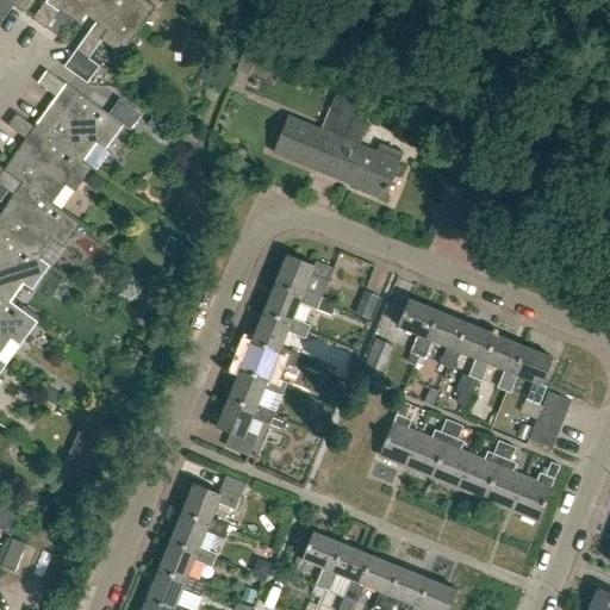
[(4,0),(22,12),(30,0),(4,0)]
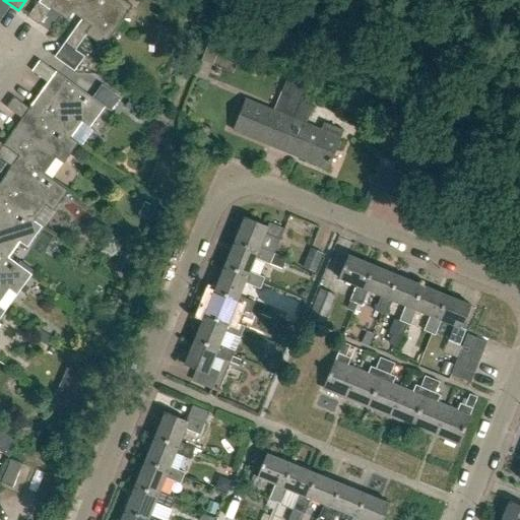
[(40,0),(27,17),(24,21),(35,28),(38,24),(50,8),(67,20),(76,9),(74,8),(80,0),(40,0)]
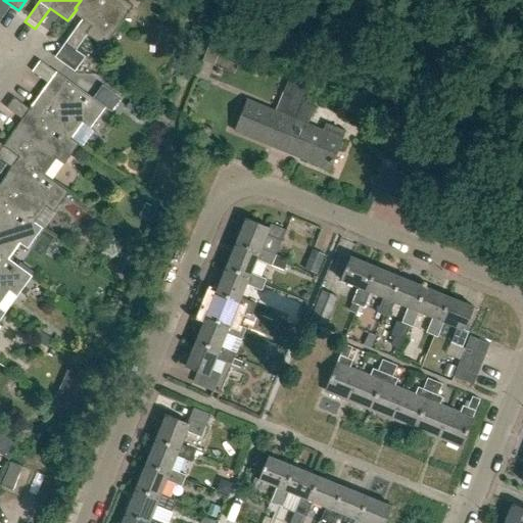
[(77,9),(85,15),(64,43),(75,50),(87,35),(104,47),(129,12),(111,0),(81,0),(75,8),(77,9)]
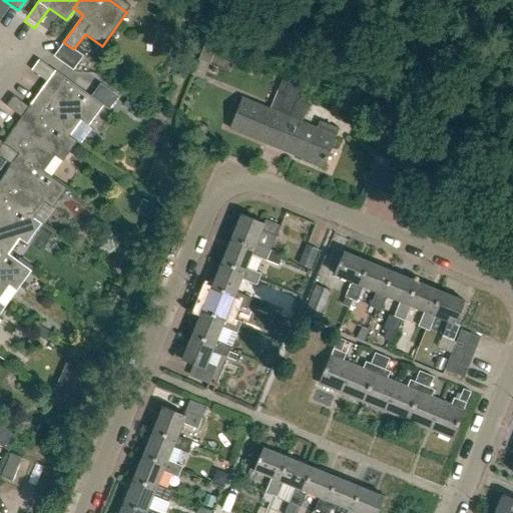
[(62,130),(74,115),(88,125),(103,105),(55,70),(54,71),(47,65),(39,60),(38,60),(31,70),(47,81),(29,106),(62,131),(62,130)]
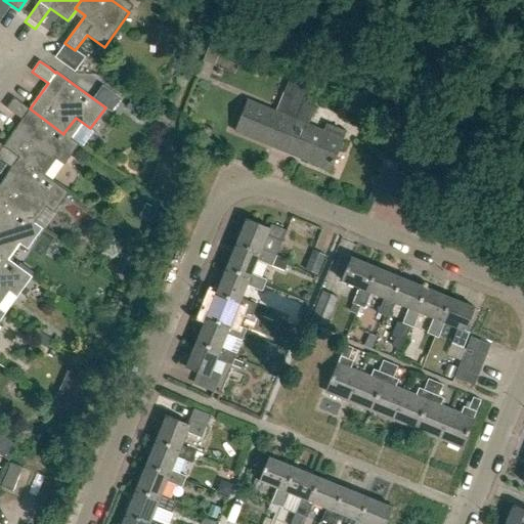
[(102,86),(93,98),(105,107),(112,112),(120,99),(102,86)]
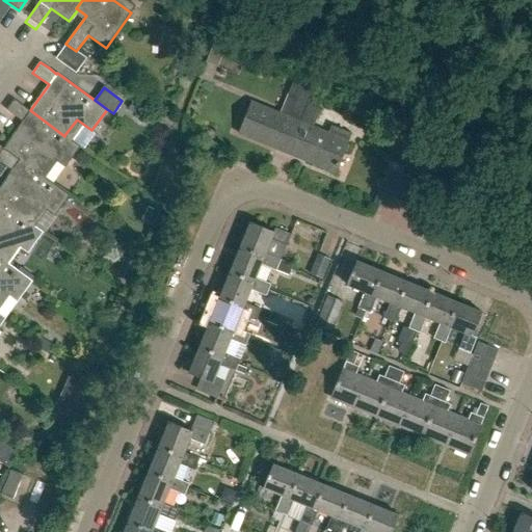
[(64,136),(30,110),(14,99),(5,109),(22,121),(3,148),(37,174),(38,173),(50,156),(64,167),(80,147),(64,135),(64,136)]
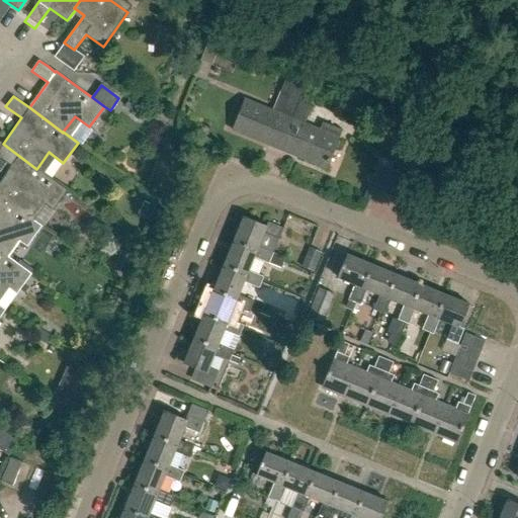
[(280,146),(299,99),(298,99),(291,116),(244,98),(232,128),(269,144),(270,142),(280,146)]
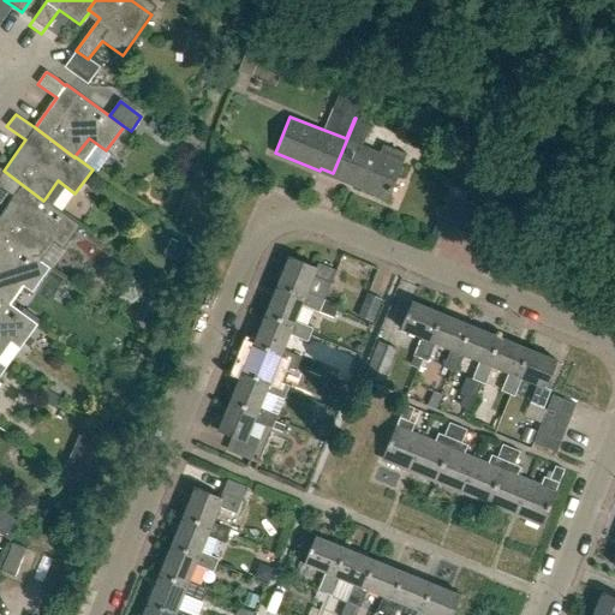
[(356,118),(333,173),(345,178),(344,180),(388,198),(402,162),(407,153),(384,144),(380,154),(362,145),(370,124),(356,118)]
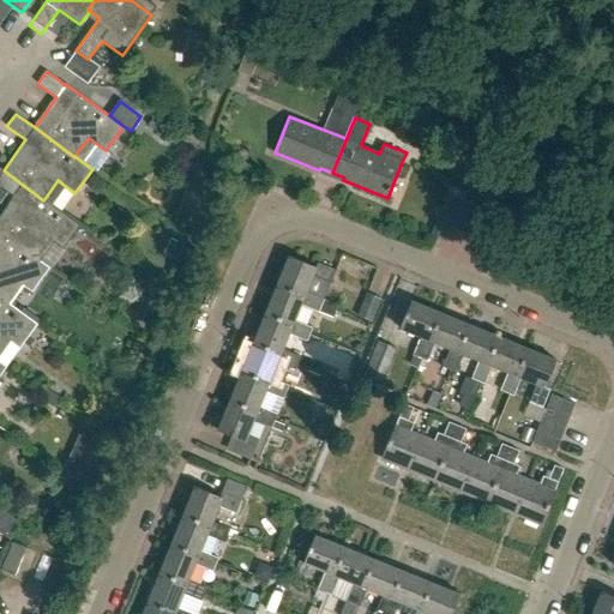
[(44,199),(43,200),(4,170),(2,172),(0,169),(0,202),(7,193),(12,197),(0,214),(0,233),(31,256),(46,236),(62,248),(79,224),(44,199)]
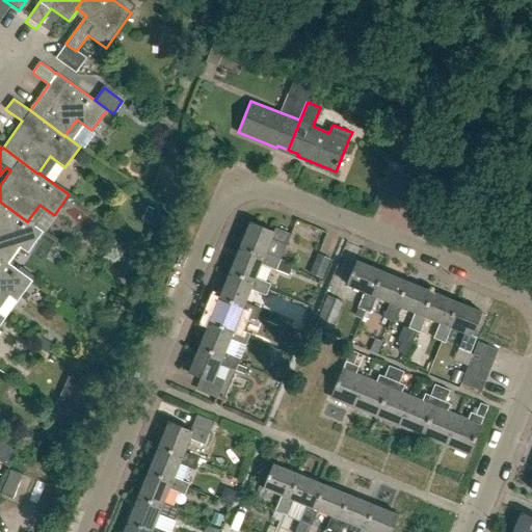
[(394,197),(403,174),(388,167),(378,190),(382,192),(394,197)]
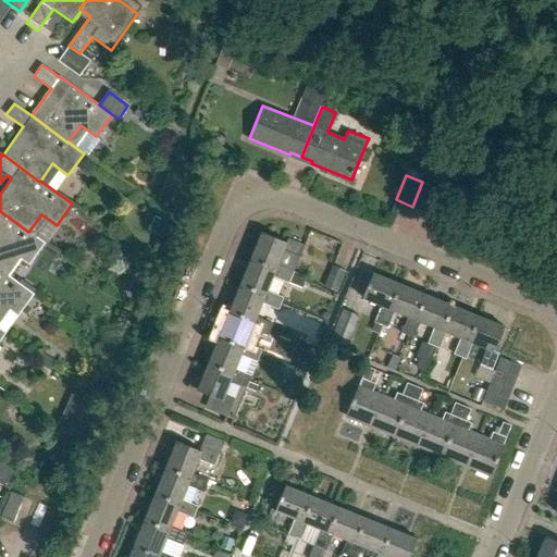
[(424,211),(434,186),(422,182),(412,207),(424,211)]
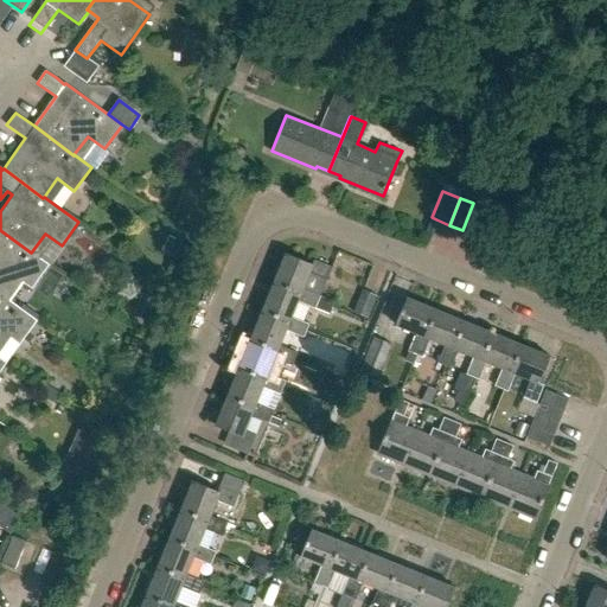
[(0,295),(0,296),(1,294),(14,276),(31,288),(49,264),(31,253),(0,230),(0,295)]
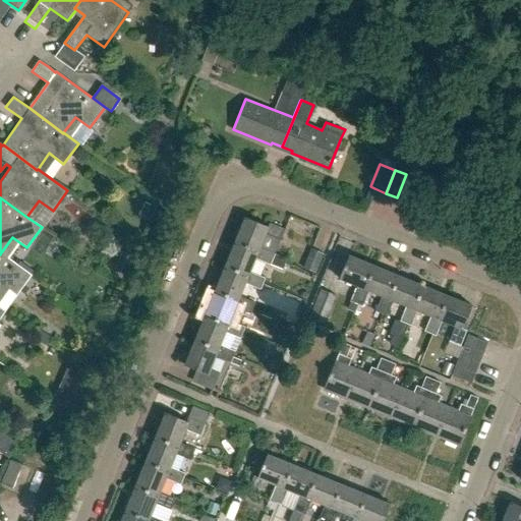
[(257,251),(259,246),(266,233),(280,239),(285,228),(269,222),(268,226),(244,217),(234,241),(257,251)]
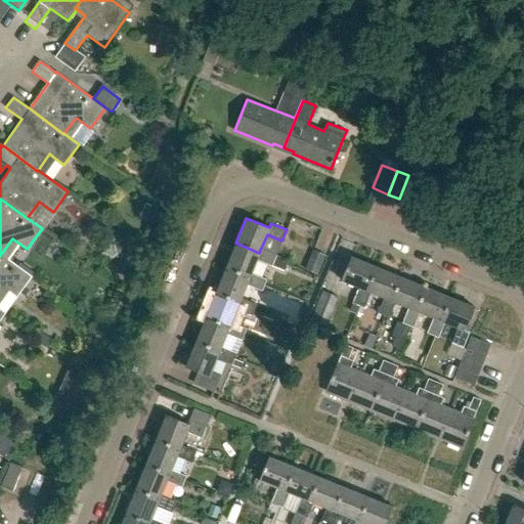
[(276,254),(261,248),(259,253),(235,243),(225,267),(250,277),(252,273),(257,259),(272,265),(285,270),(289,259),(276,254)]
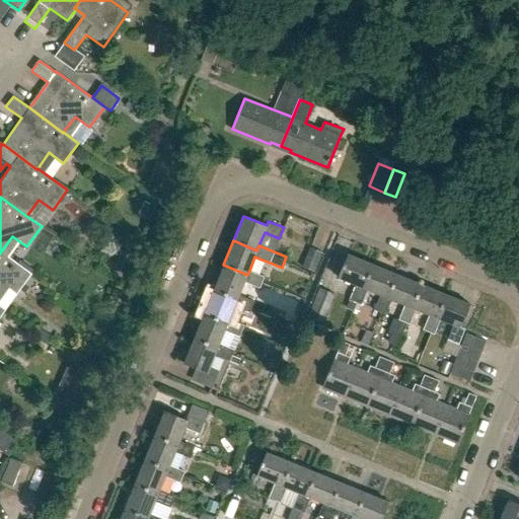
[(314,273),(322,254),(310,249),(309,248),(301,268),(314,273)]
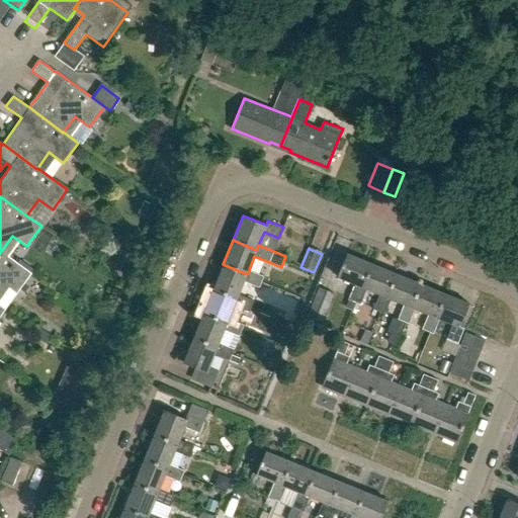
[(31,273),(1,251),(0,253),(0,252),(0,285),(2,283),(16,293),(31,273)]
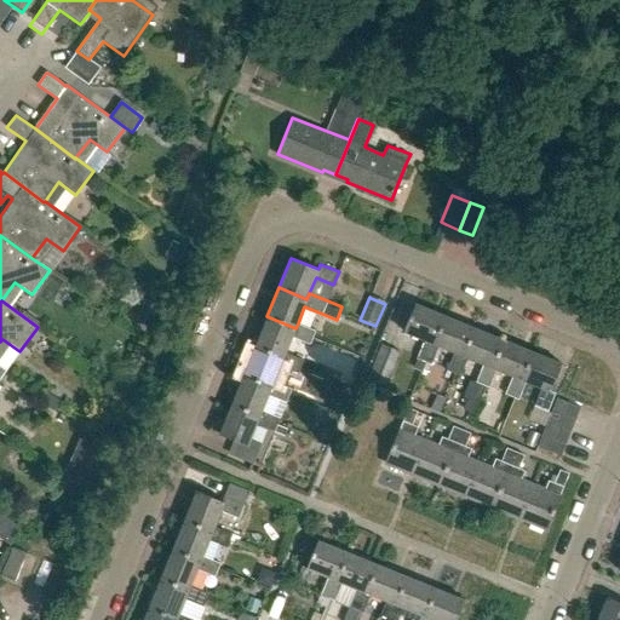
[(432,344),(445,316),(414,304),(402,332),(424,340),(417,359),(413,369),(422,373),(425,363),(430,365),(430,363),(437,346),(432,344)]
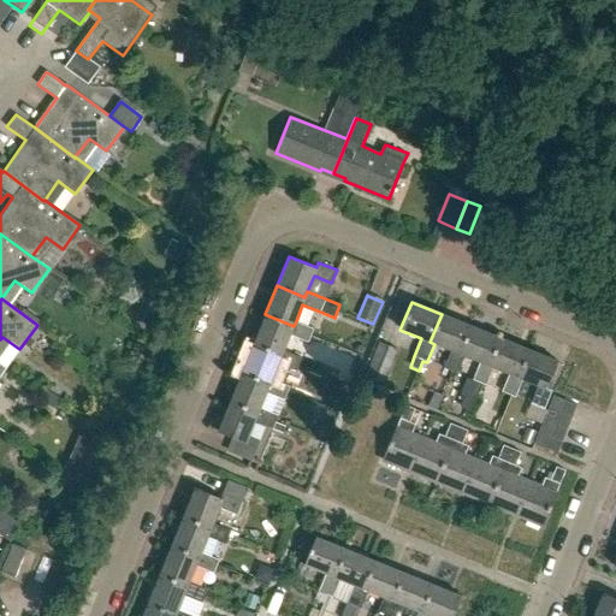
[(313,327),(296,321),(294,326),(265,314),(254,343),(282,355),(284,350),(291,333),(308,341),(313,327)]
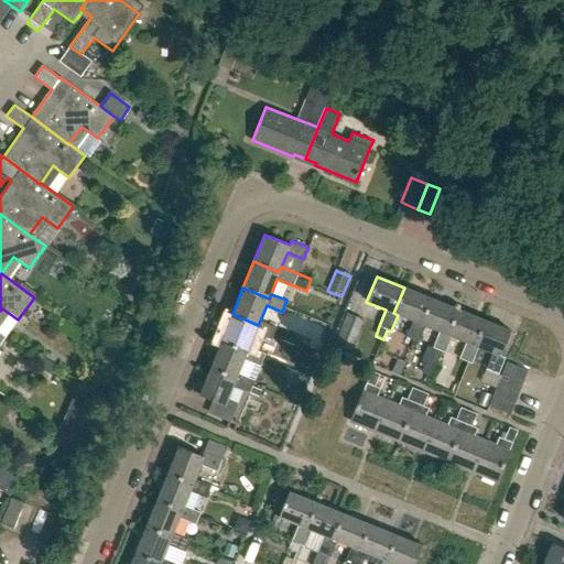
[(420,324),(431,299),(404,288),(393,313),(398,315),(412,321),(405,337),(418,342),(424,325),(420,324)]
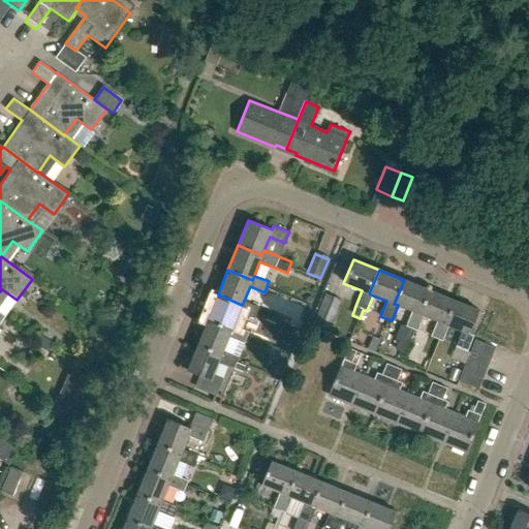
[(418,313),(429,289),(404,280),(394,304),(398,305),(411,311),(406,325),(399,343),(407,347),(413,331),(416,332),(417,331),(423,315),(418,313)]
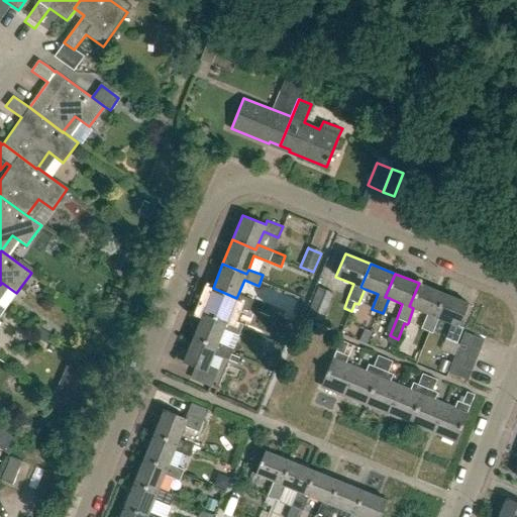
[(433,316),(443,293),(419,283),(409,306),(413,308),(427,313),(421,328),(420,329),(418,328),(412,344),(422,348),(428,333),(431,334),(432,332),(438,318),(433,316)]
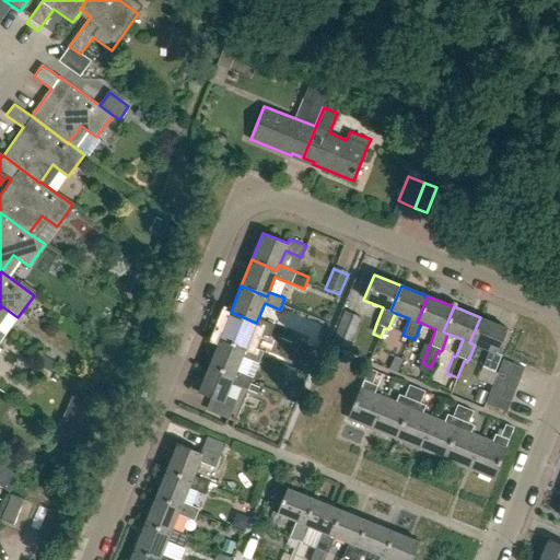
[(350,348),(362,318),(345,311),(333,341),(350,348)]
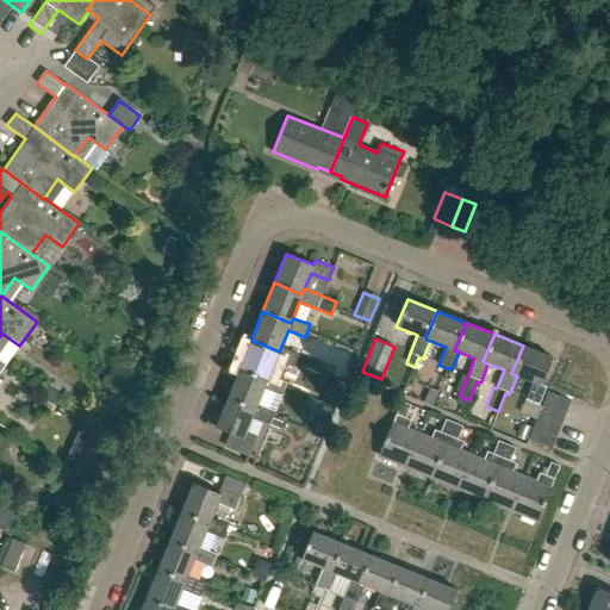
[(298,353),(281,347),(279,352),(251,340),(240,368),(268,380),(271,374),(277,359),(293,366),(298,353)]
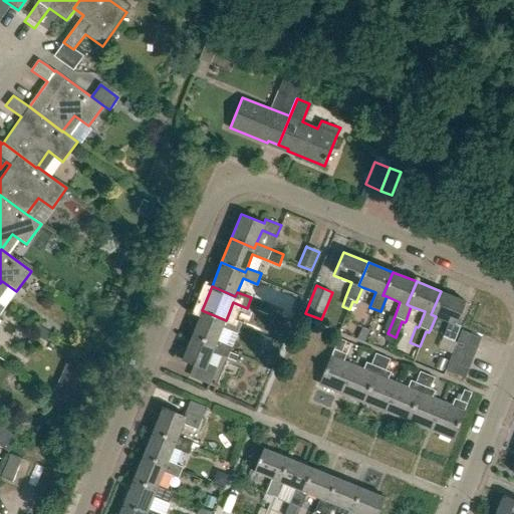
[(431,314),(436,316),(449,321),(443,336),(454,340),(459,328),(460,325),(456,324),(465,301),(441,291),(431,314)]
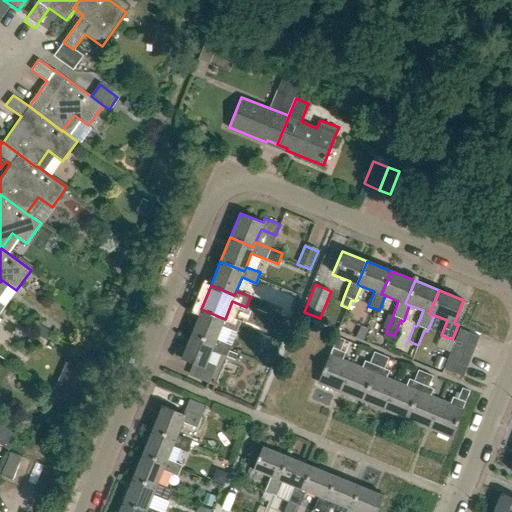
[(241,320),(227,314),(225,319),(201,309),(191,333),(215,343),(217,339),(222,326),(236,331),(241,320)]
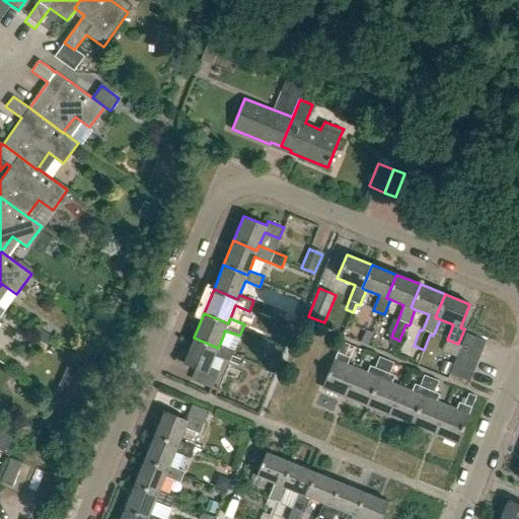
[(462,343),(482,351),(486,341),(466,332),(462,343)]
